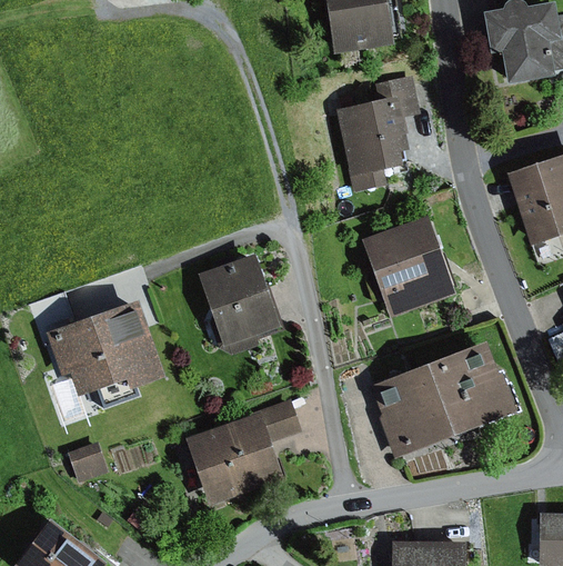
[(385,0),(327,0),(334,51),(393,43),(385,0)]
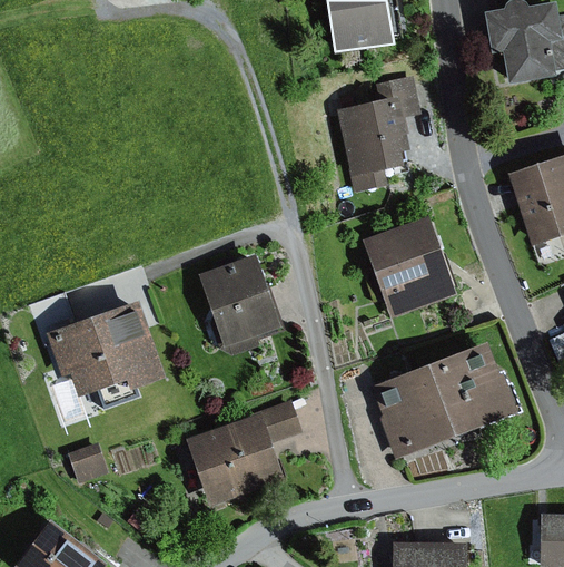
[(551,1),(495,9),(505,82),(563,74),(563,15),(553,17),(551,1)]
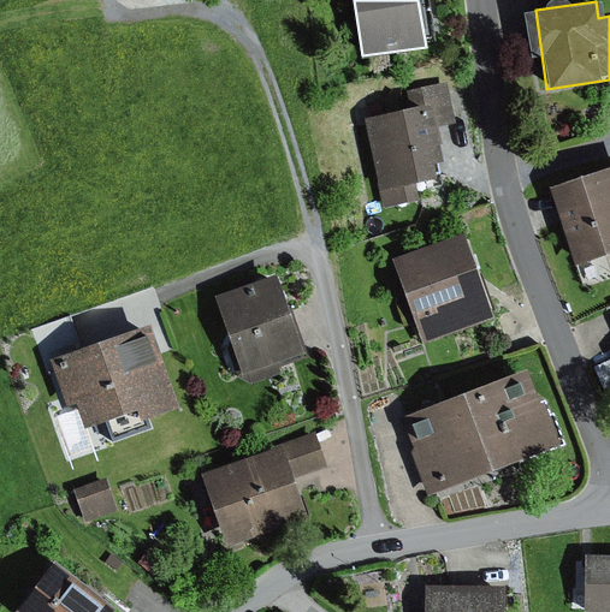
[(410,111),(366,120),(385,207),(450,194),(437,134),(459,129),(449,82),(406,90),(410,111)]
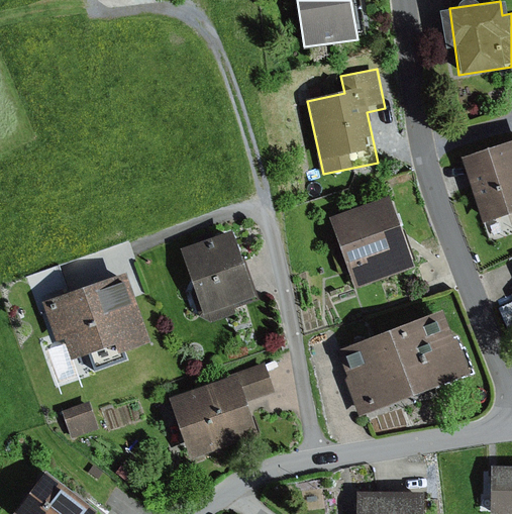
[(511,144),(469,159),(488,220),(511,212),(511,144)]
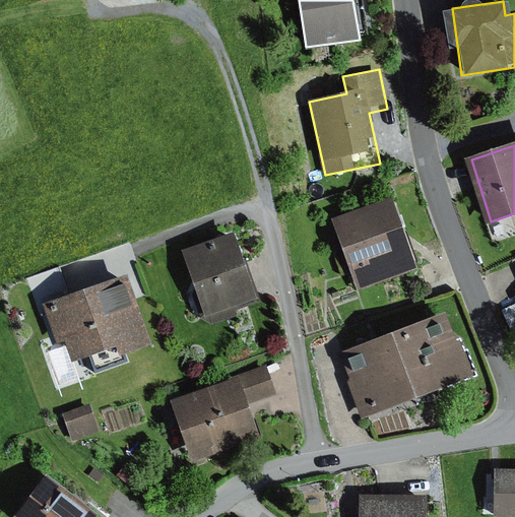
[(391,200),(335,221),(362,293),(417,272),(391,200)]
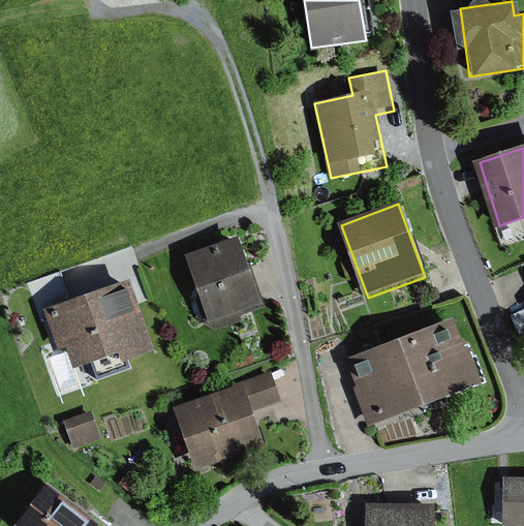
[(238,236),(183,254),(208,322),(262,304),(238,236)]
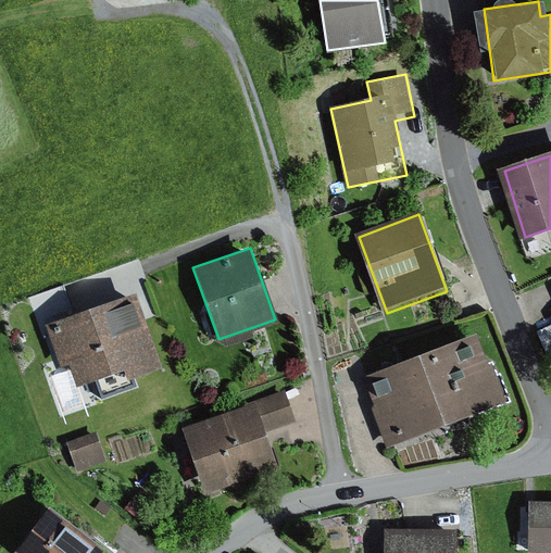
[(136,293),(50,324),(75,393),(161,362),(136,293)]
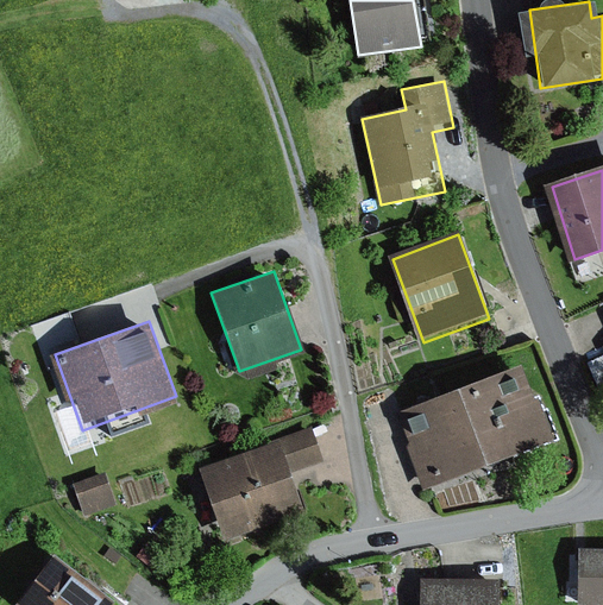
[(528,367),(402,414),(428,486),(554,441),(528,367)]
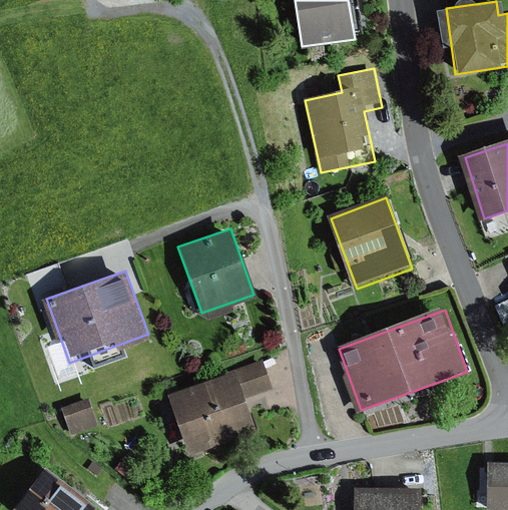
[(259,363),(167,398),(188,452),(255,427),(246,406),(272,397),(259,363)]
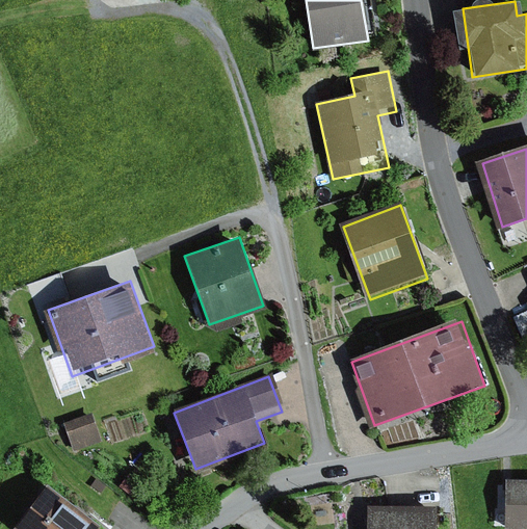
[(91,412),(66,421),(77,451),(102,442),(91,412)]
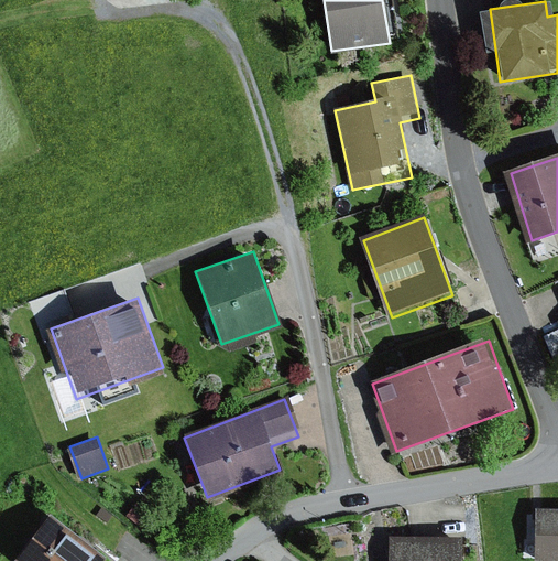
[(557,509),(535,508),(533,560),(557,560),(557,509)]
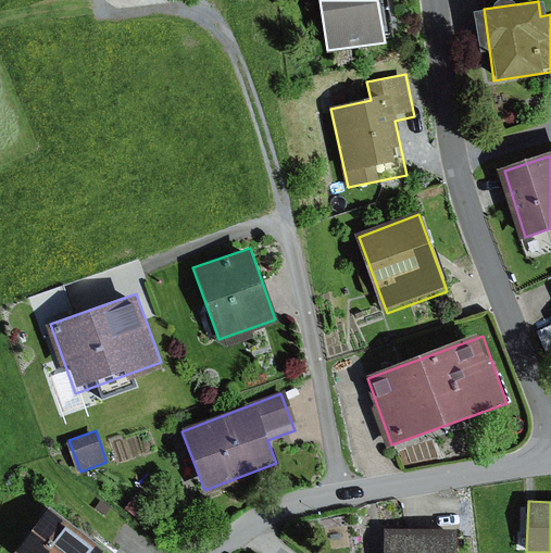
[(100,552),(47,512),(15,552),(100,552)]
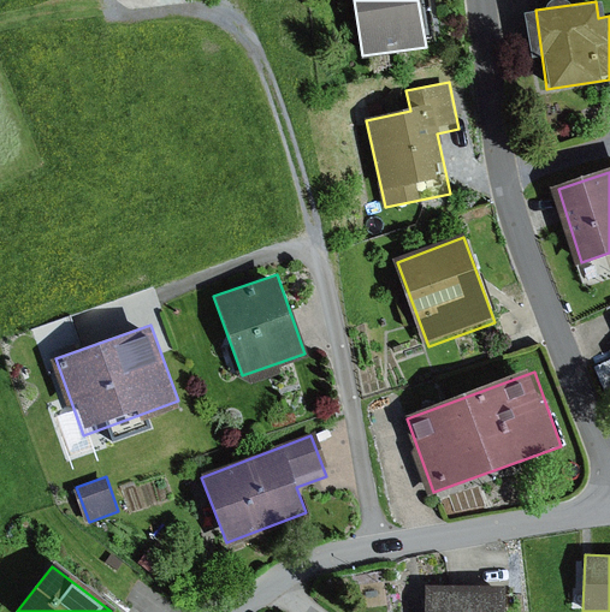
[(507,611),(508,587),(426,583),(425,611),(507,611)]
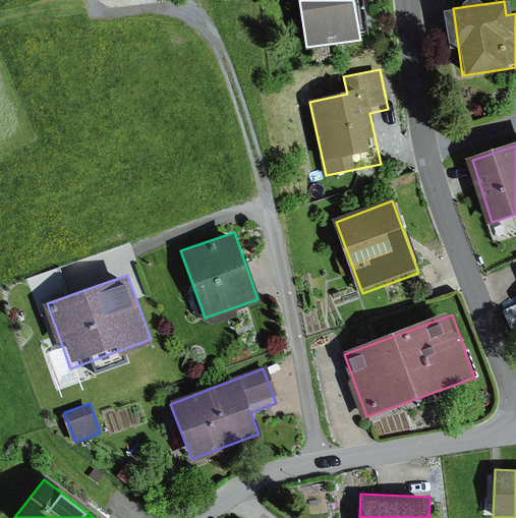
All buildings are outlined.
